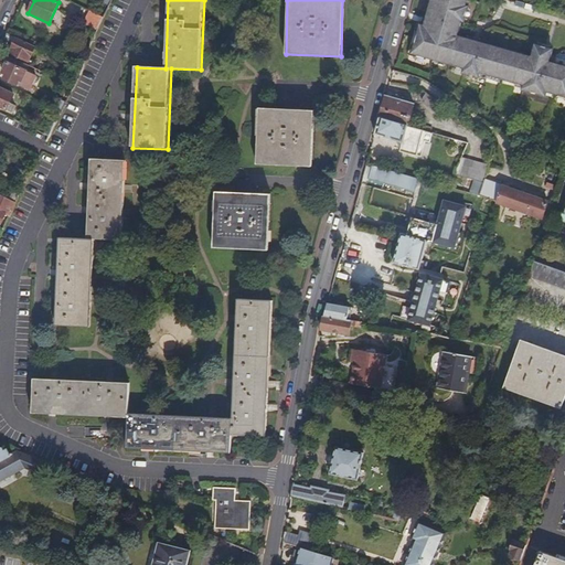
[(528,54),(455,29),(459,16),(461,16),(466,1),(465,1),(465,0),(432,0),(425,18),(423,18),(413,44),(462,62),(461,66),(476,72),(477,67),(520,83),(519,86),(540,94),(542,91),(564,98),(564,94),(564,67),(544,61),(548,50),(531,43),(528,54)]
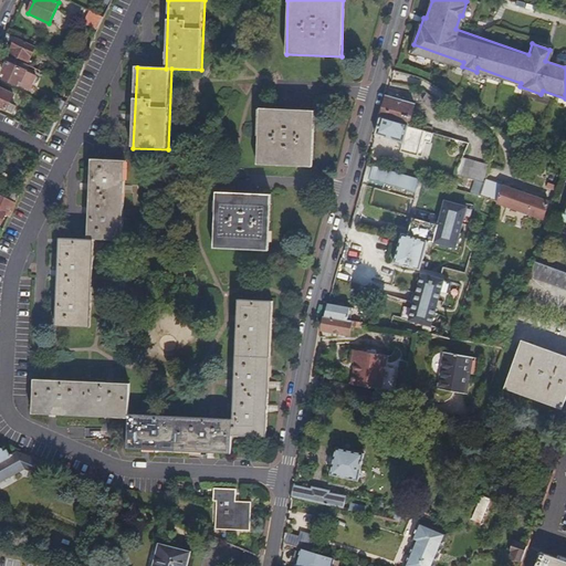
[(97,31),(104,18),(91,11),(84,24),(97,31)]
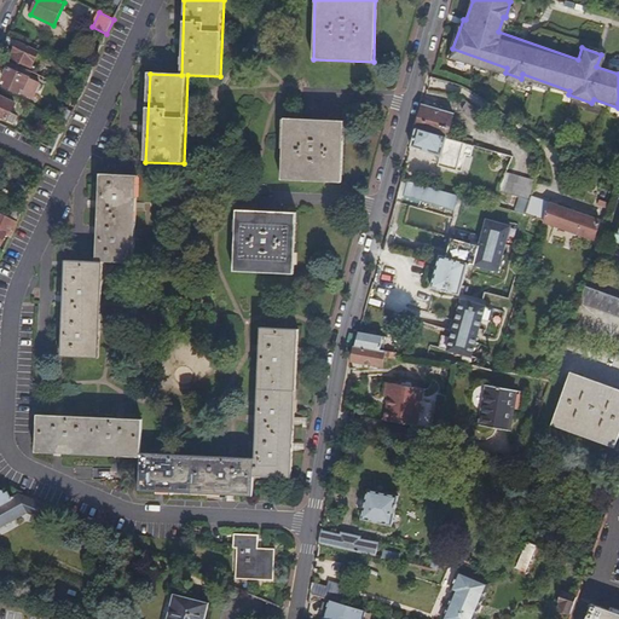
[(32,68),(39,53),(18,42),(13,52),(15,53),(11,58),(32,68)]
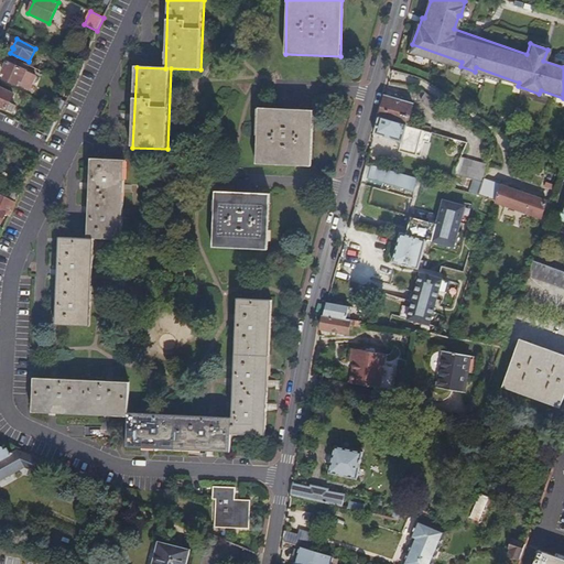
[(35,76),(10,64),(12,58),(0,52),(0,62),(7,65),(2,73),(7,74),(4,79),(29,90),(35,76)]
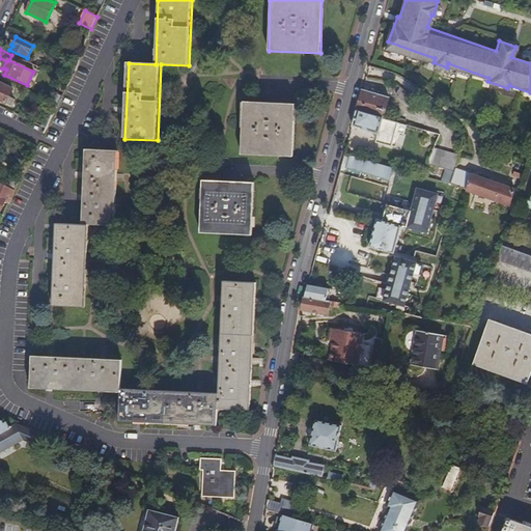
[(10,96),(15,89),(0,82),(0,100),(12,106),(16,99),(10,96)]
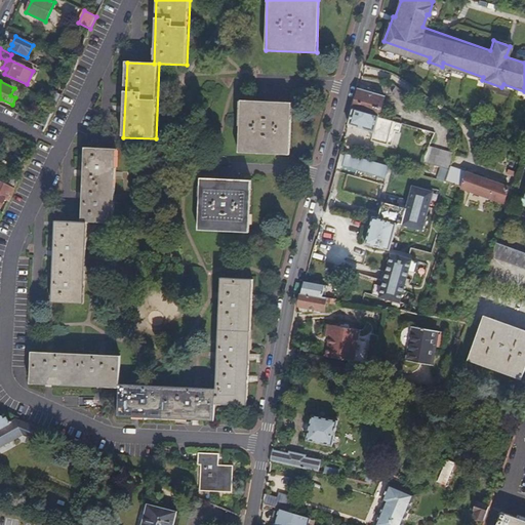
[(379,117),(386,97),(359,89),(354,109),(379,117)]
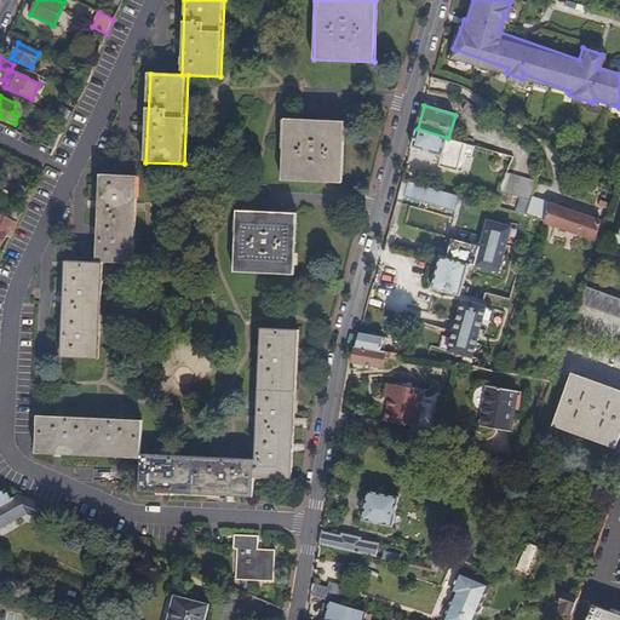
[(483,115),(465,105),(459,114),(477,125),(483,115)]
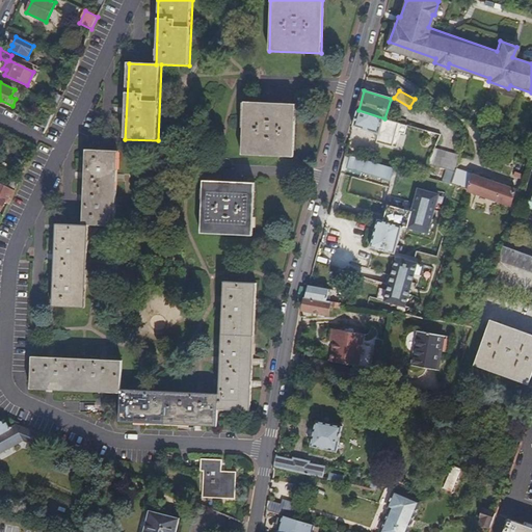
[(295,156),(296,103),(245,101),(243,154),(295,156)]
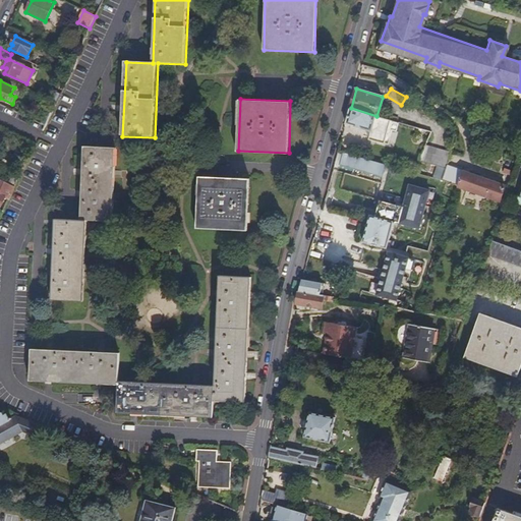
[(385,145),(393,121),(377,116),(351,108),(347,124),(371,131),(368,139),(385,145)]
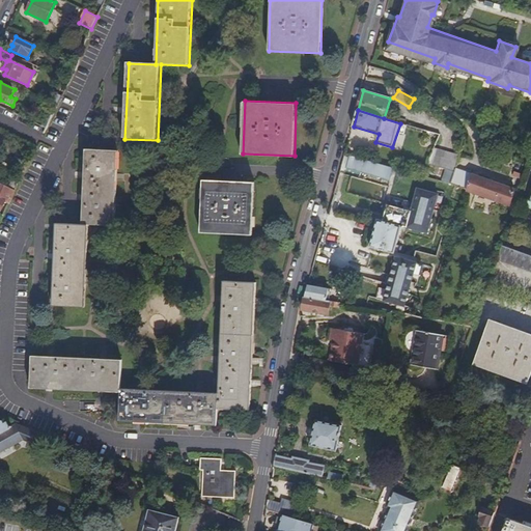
[(47,129),(54,115),(48,112),(40,127),(47,129)]
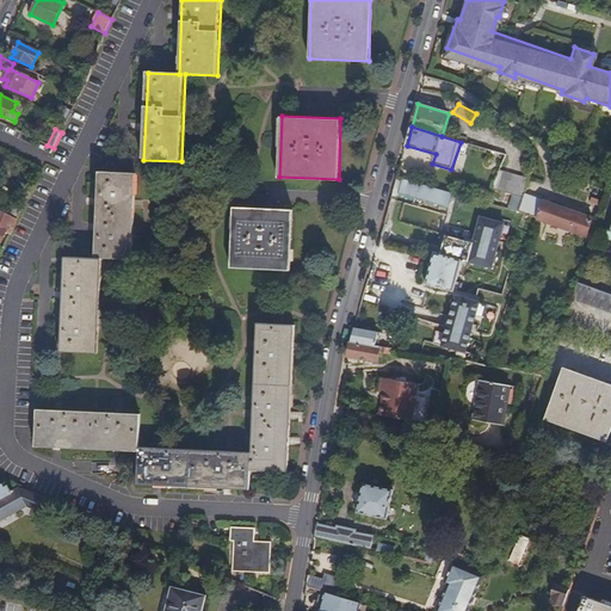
[(135,260),(139,173),(102,172),(98,259),(68,258),(65,352),(100,353),(104,259),(135,260)]
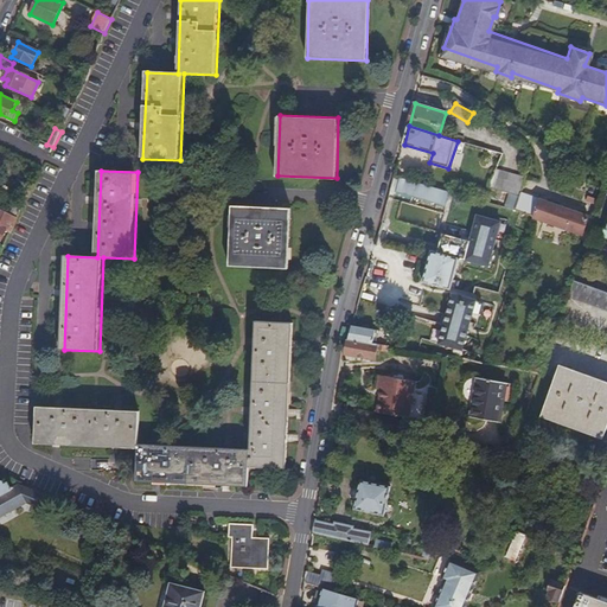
[(454,195),(398,178),(395,192),(449,209),(454,195)]
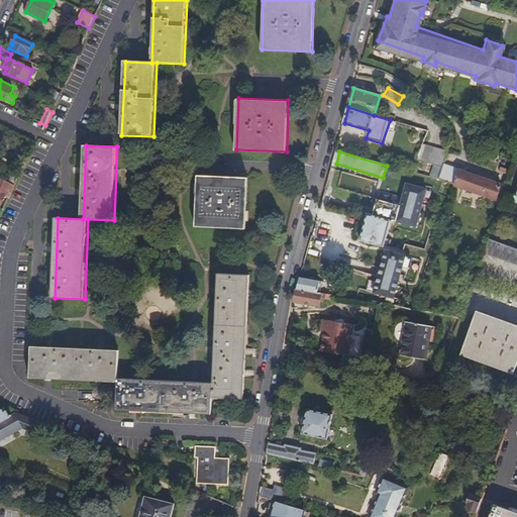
[(21,175),(26,165),(21,163),(16,173),(21,175)]
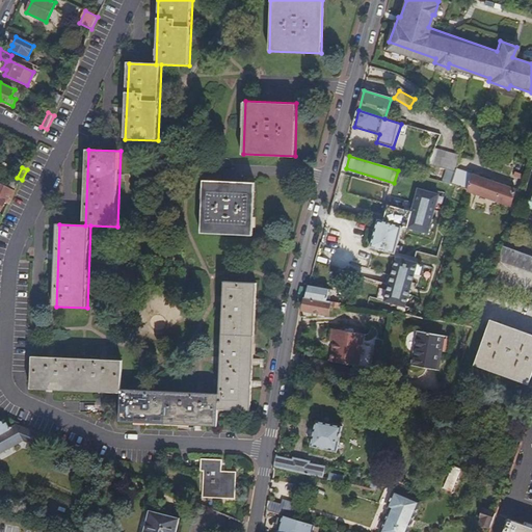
[(452,184),(455,174),(446,171),(443,182),(452,184)]
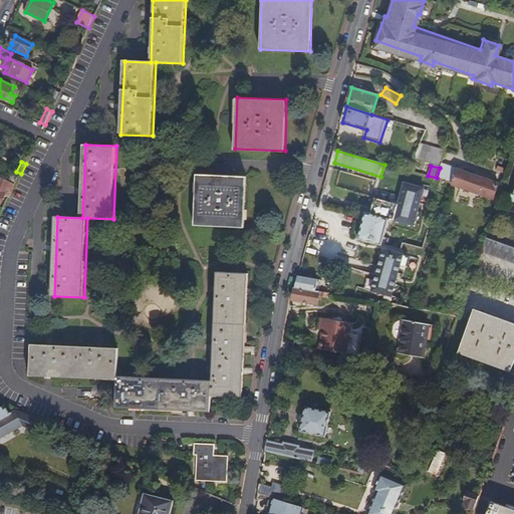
[(441,178),(444,167),(441,166),(440,168),(437,178),(436,180),(445,183),(449,184),(450,179),(445,178),(444,179),(441,178)]
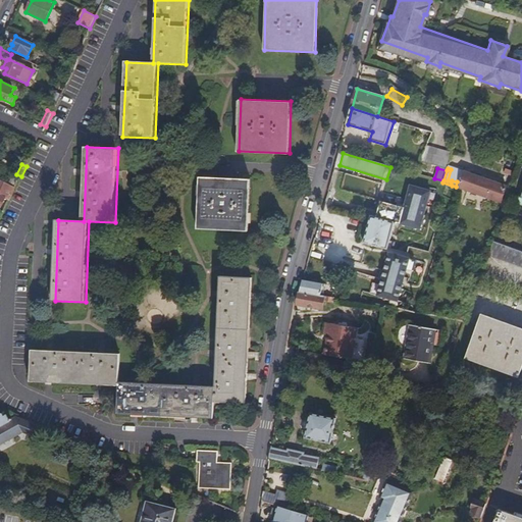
[(508,188),(465,173),(460,188),(503,202),(508,188)]
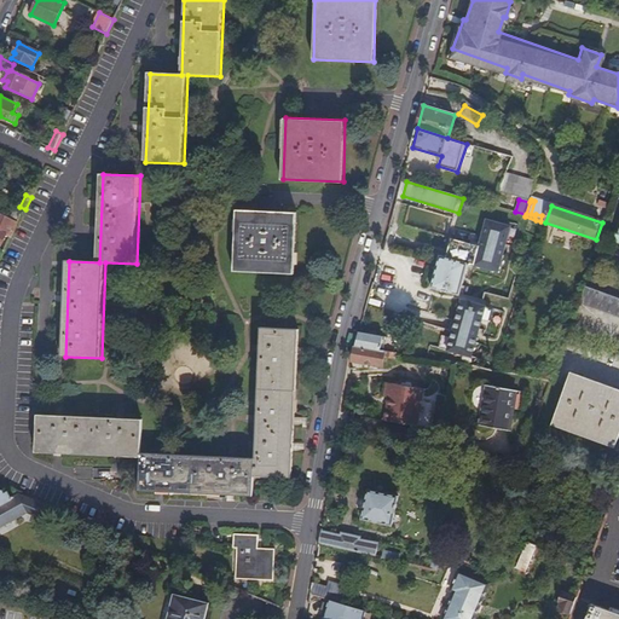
[(295,272),(296,210),(236,208),(235,270),(295,272)]
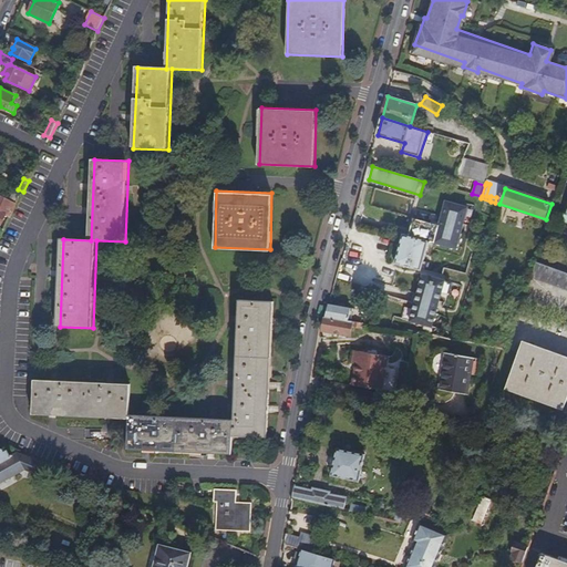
[(17,206),(20,197),(12,194),(9,202),(17,206)]
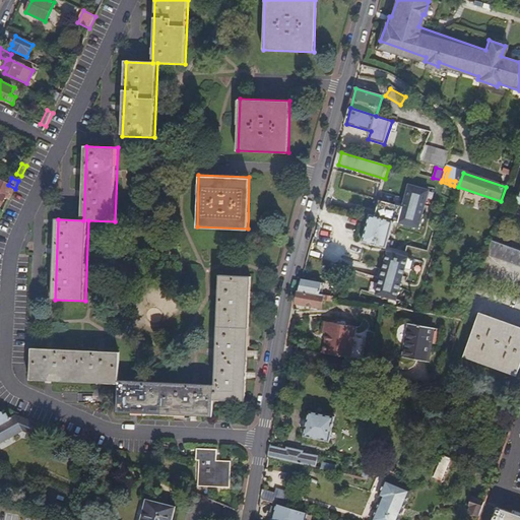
[(9,201),(15,189),(8,185),(0,182),(0,205),(1,206),(5,199),(9,201)]
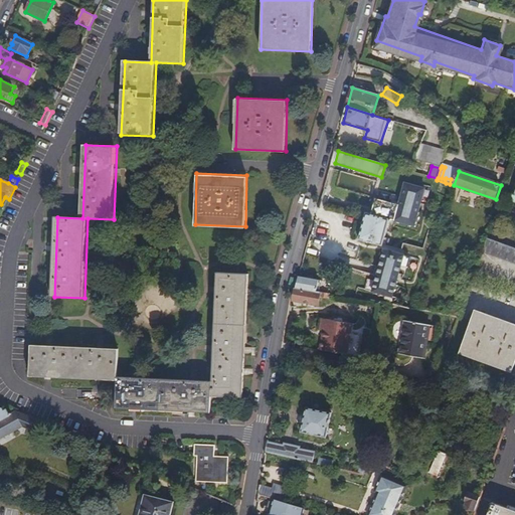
[(366,213),(359,240),(382,246),(389,219),(412,226),(414,226),(424,188),(404,183),(398,205),(375,198),(370,214),(366,213)]
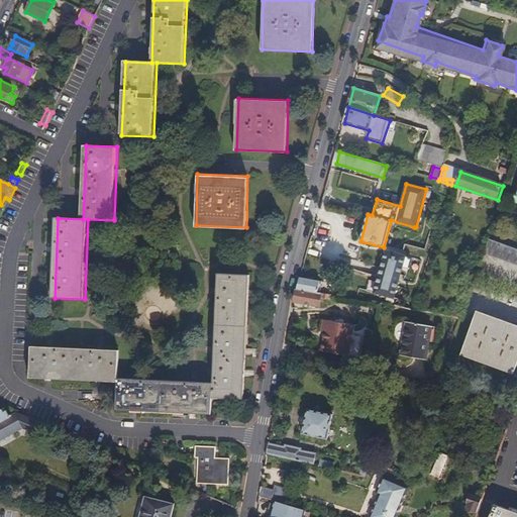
[(516,249),(490,240),(486,252),(516,263),(516,249)]
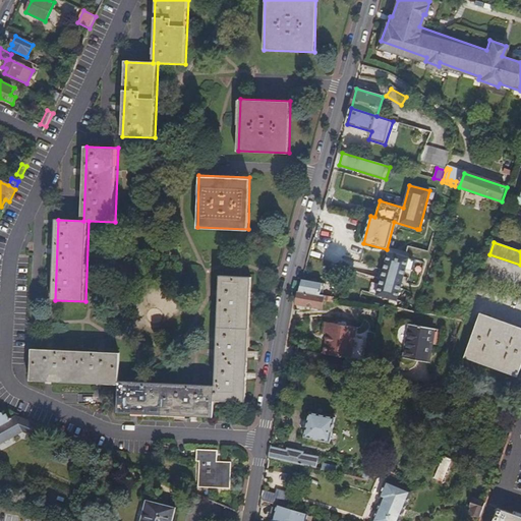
[(398,301),(409,258),(389,253),(378,296),(398,301)]
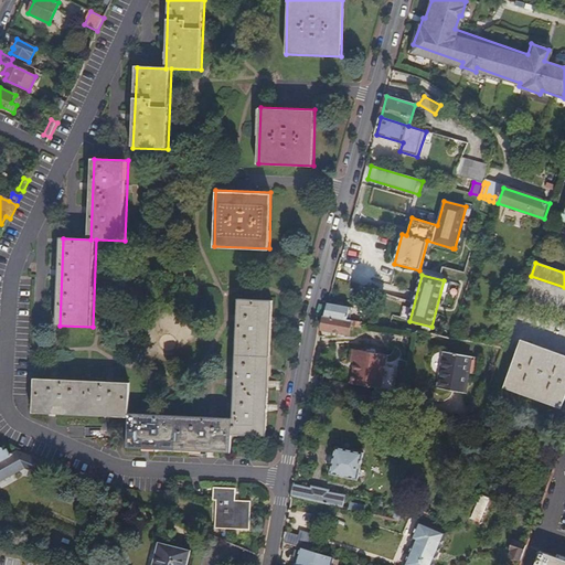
[(349,321),(350,308),(342,307),(343,299),(330,296),(324,317),(349,321)]
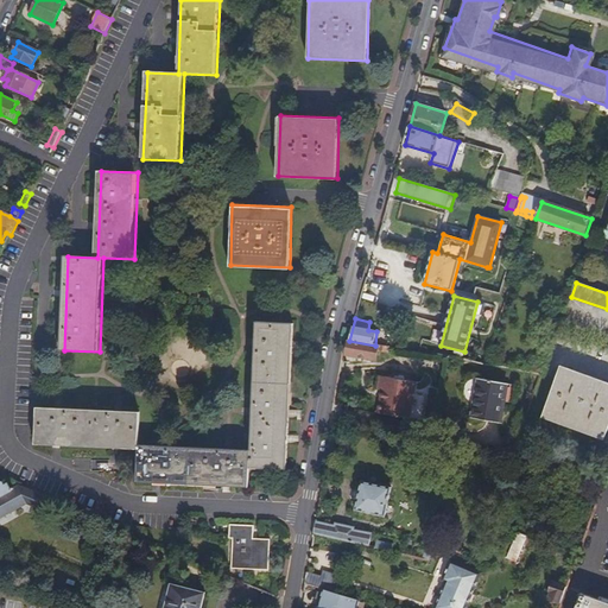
[(141,443),(143,412),(40,407),(39,445),(141,450),(140,482),(251,486),(251,467),(287,468),(295,322),(259,321),(252,448),(141,443)]
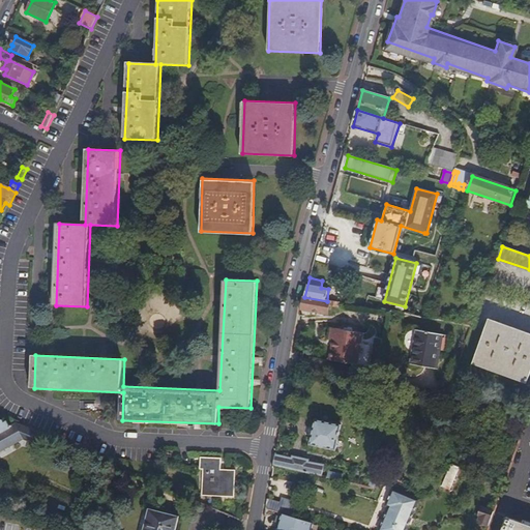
[(328,314),(329,305),(332,305),(331,306),(336,307),(336,306),(340,307),(340,303),(327,301),(304,297),(302,310),(328,314)]
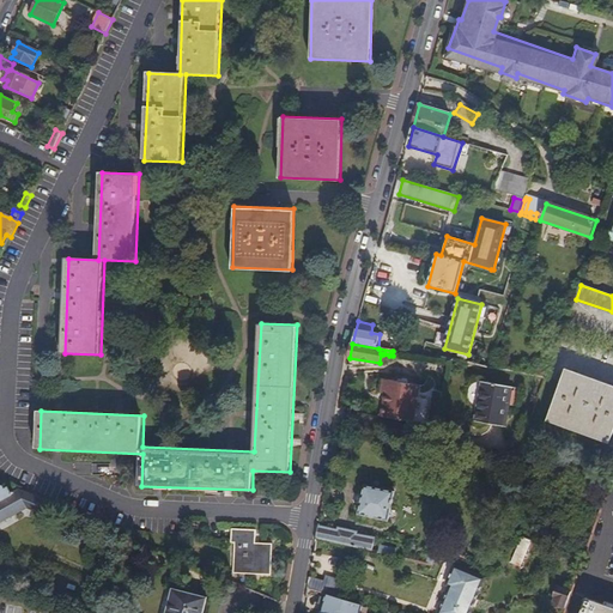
[(611,444),(612,436),(612,387),(565,370),(547,423),(611,444)]
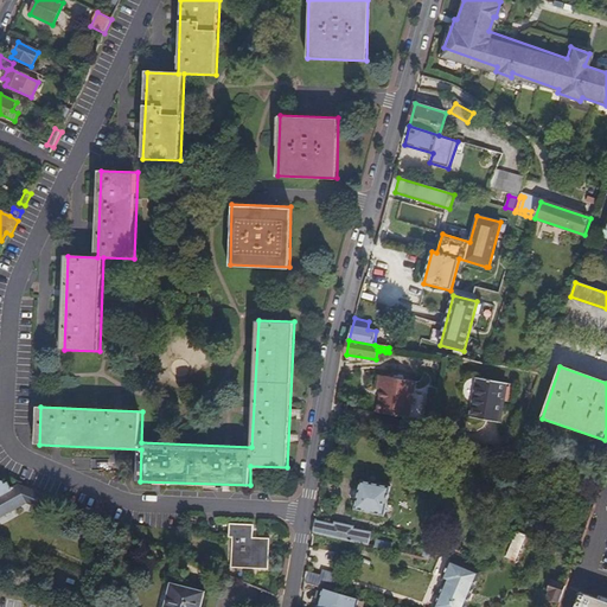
[(499,426),(508,378),(483,374),(474,421),(499,426)]
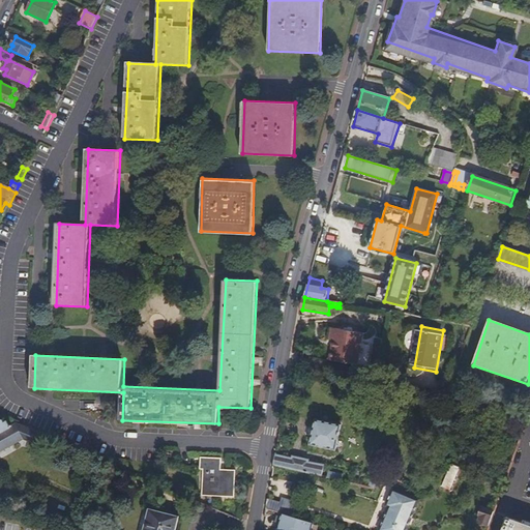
[(359,365),(365,334),(336,328),(330,360),(359,365)]
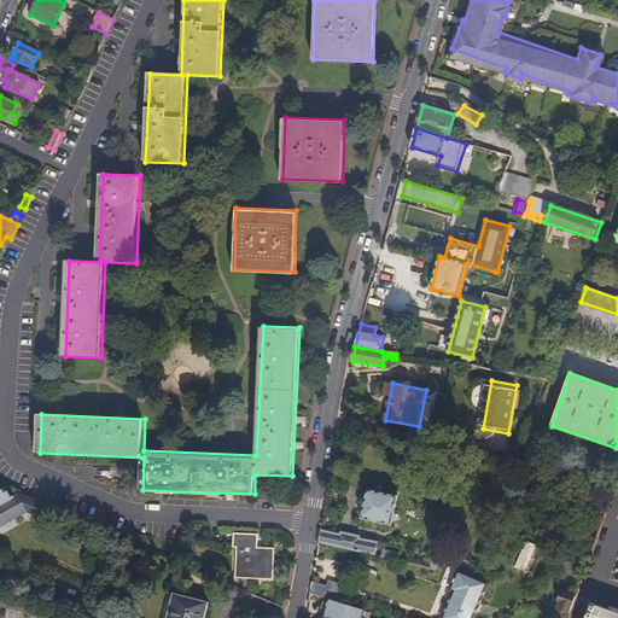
[(391,528),(398,499),(368,491),(361,520),(391,528)]
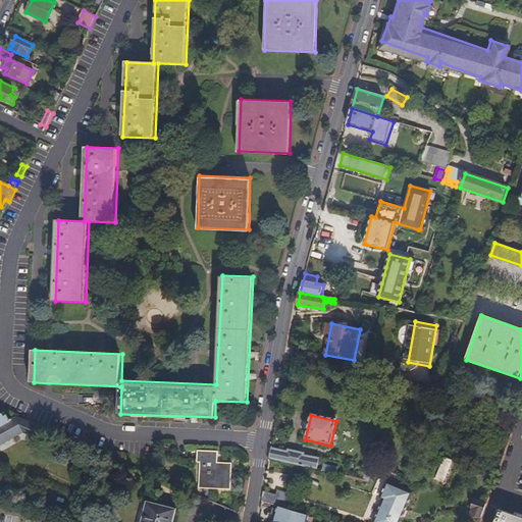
[(0,445),(3,444),(1,439),(3,440),(6,438),(7,436),(17,431),(23,433),(24,436),(32,439),(34,437),(37,438),(40,429),(17,420),(9,424),(6,419),(3,420),(0,416),(0,445)]
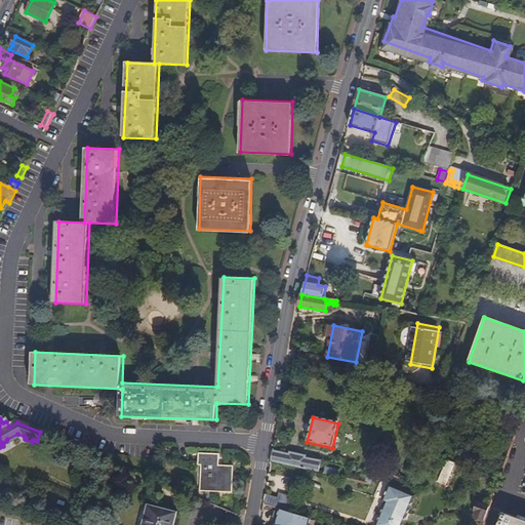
[(322,461),(306,458),(306,456),(289,453),(289,455),(274,452),(272,461),(321,474),(322,461)]
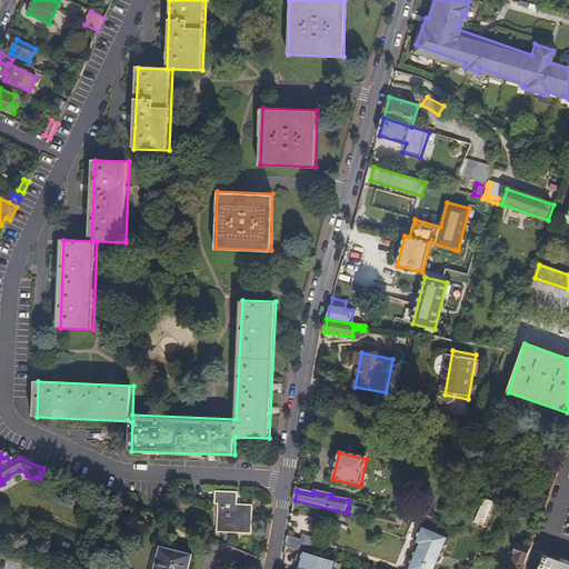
[(250,533),(251,505),(239,505),(239,492),(216,491),(216,505),(220,505),(219,533),(250,533)]
